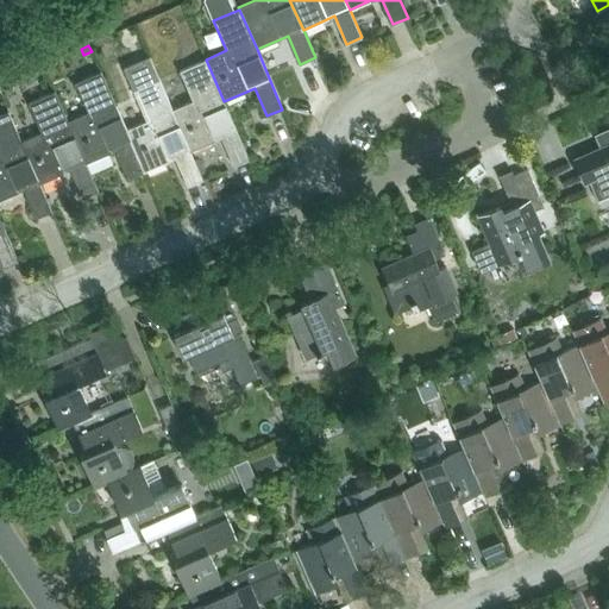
[(14,50),(10,54),(11,58),(16,63),(20,63),(25,58),(25,54),(20,49),(14,50)]
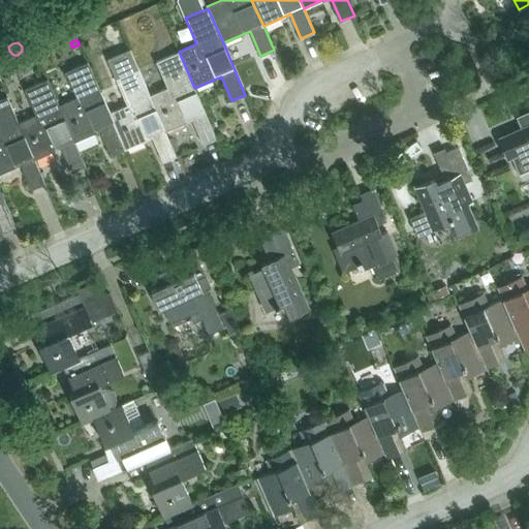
[(217,138),(194,88),(179,52),(156,61),(167,88),(150,95),(165,131),(192,120),(204,145),(217,138)]
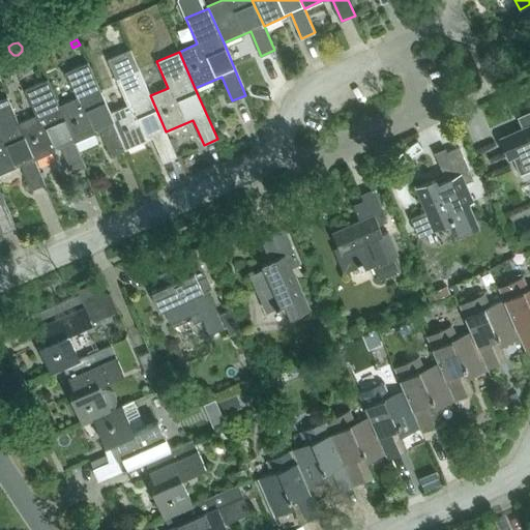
[(112,154),(125,149),(110,113),(88,62),(65,71),(77,97),(59,106),(75,142),(101,130),(112,154)]
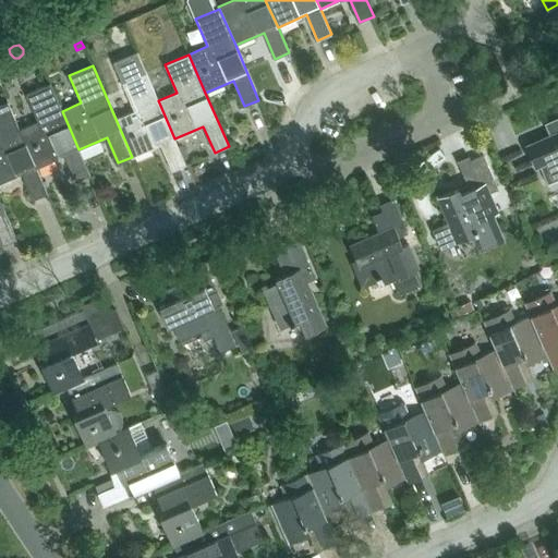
[(8,72),(0,73),(0,83),(9,82),(8,72)]
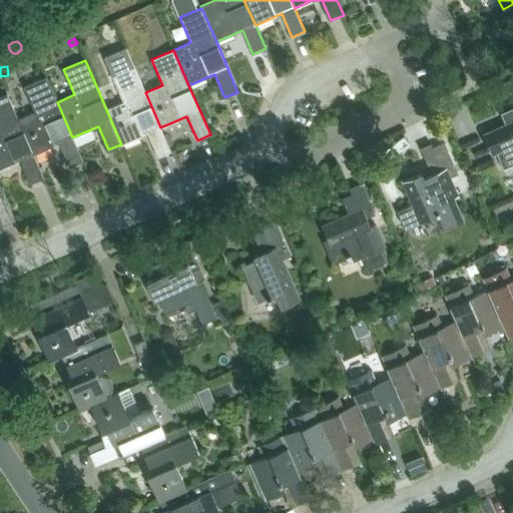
[(123,102),(106,109),(121,144),(147,133),(158,156),(171,151),(160,127),(145,92),(134,67),(112,77),(123,102)]
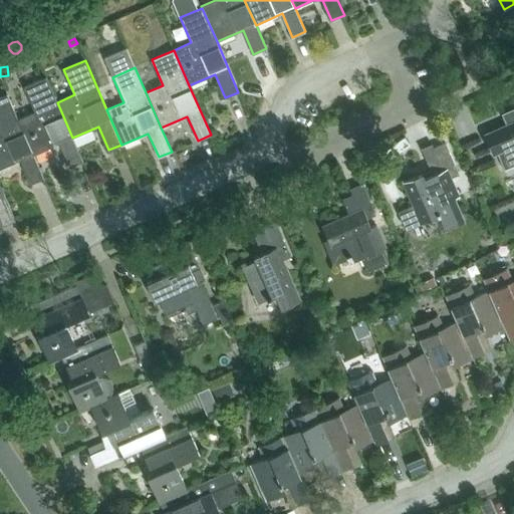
[(82,162),(72,138),(57,102),(46,77),(24,86),(35,111),(18,119),(33,155),(59,143),(70,167),(82,162)]
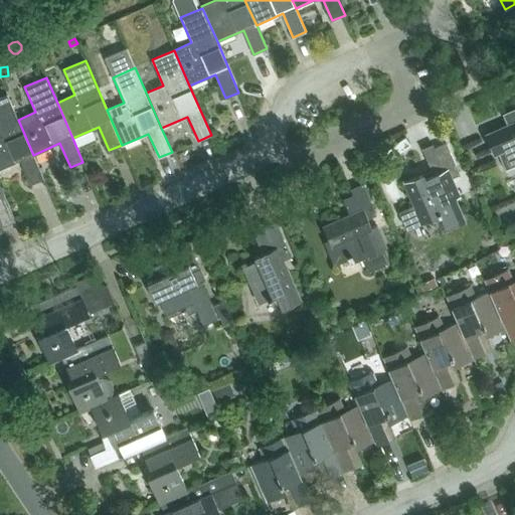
[(0,169),(21,160),(31,184),(44,178),(33,155),(18,120),(7,94),(0,97),(0,169)]
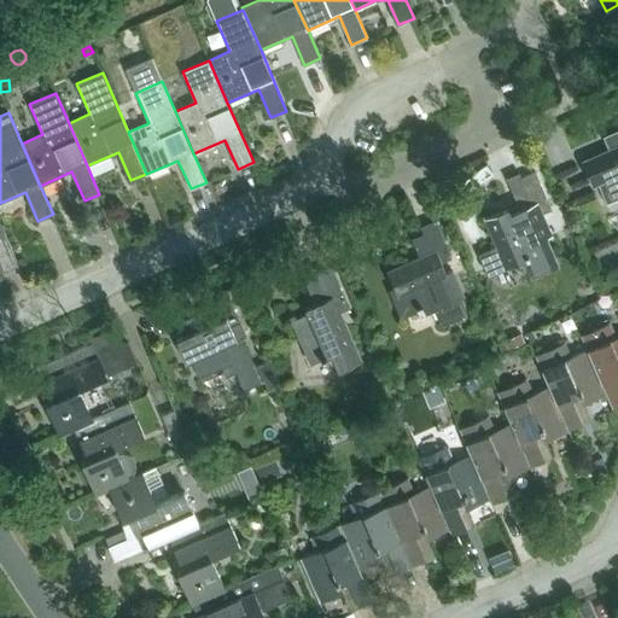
[(617,198),(617,129),(602,136),(608,151),(581,162),(592,185),(596,182),(606,204),(617,198)]
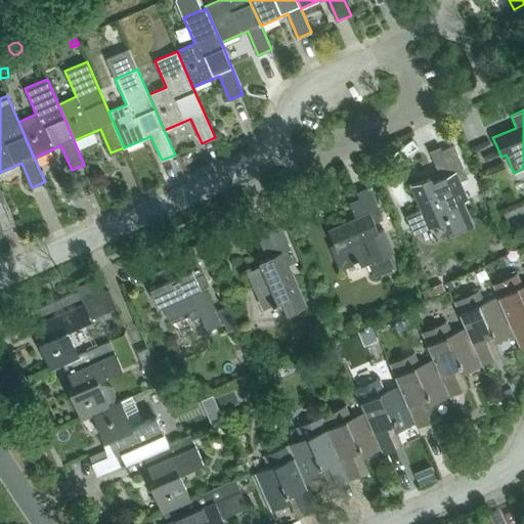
[(410,185),(422,210),(405,217),(412,234),(446,219),(452,232),(472,224),(462,202),(467,201),(459,182),(467,178),(453,146),(441,151),(450,174),(432,182),(430,177),(410,185)]
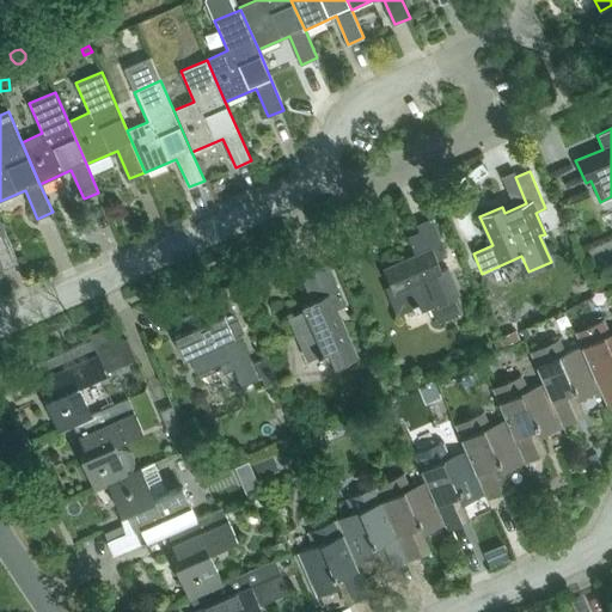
[(427,250),(383,270),(390,286),(385,288),(397,316),(428,301),(438,323),(460,313),(453,298),(458,295),(446,268),(441,269),(435,257),(446,254),(430,218),(416,225),(427,250)]
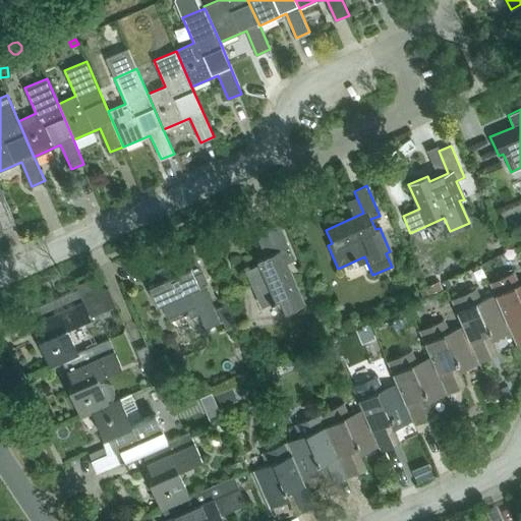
[(16,224),(0,186),(0,223),(3,229),(16,224)]
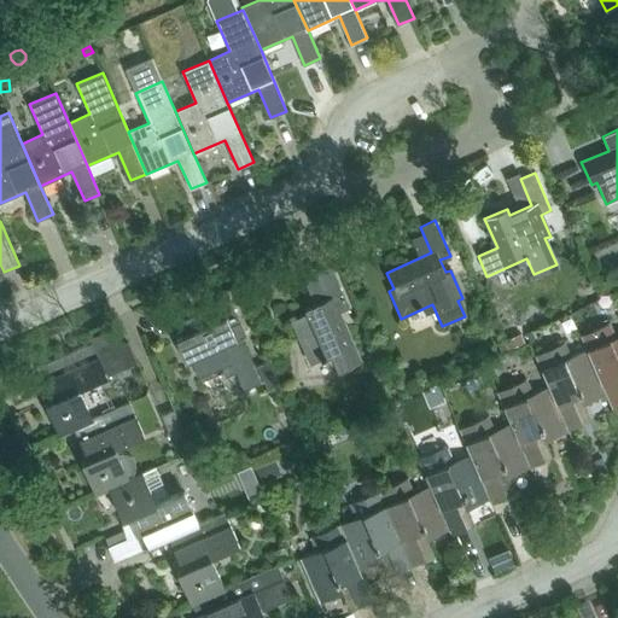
[(307,314),(291,321),(310,367),(332,357),(338,372),(360,361),(339,313),(349,308),(331,266),(316,272),(327,298),(304,309),(307,314)]
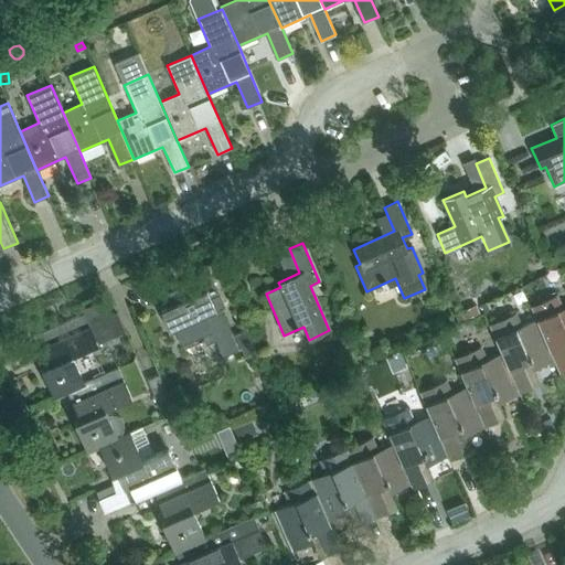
[(213,336),(215,341),(222,358),(238,351),(220,308),(215,310),(210,299),(219,295),(210,275),(181,287),(187,299),(161,310),(170,331),(176,329),(183,349),(213,336)]
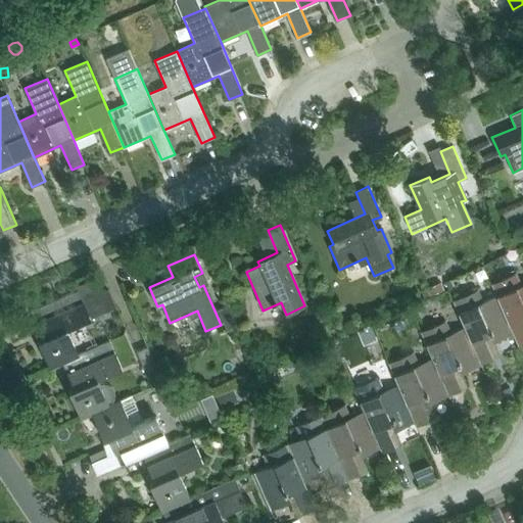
[(522,284),(521,285),(516,273),(490,284),(495,296),(512,333),(519,347),(522,345),(522,284)]
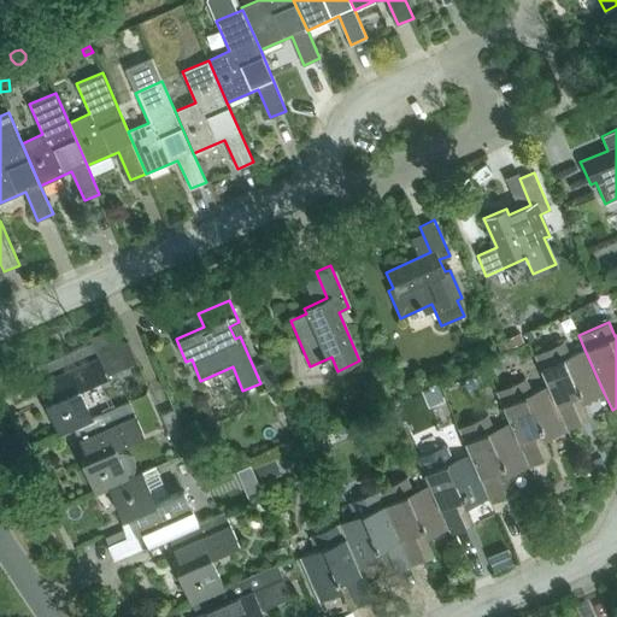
[(519,333),(504,340),(509,350),(523,341),(519,333)]
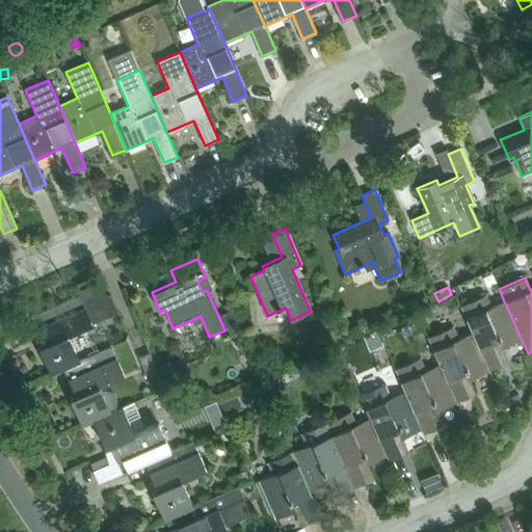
[(436,300),(433,293),(428,295),(431,302),(436,300)]
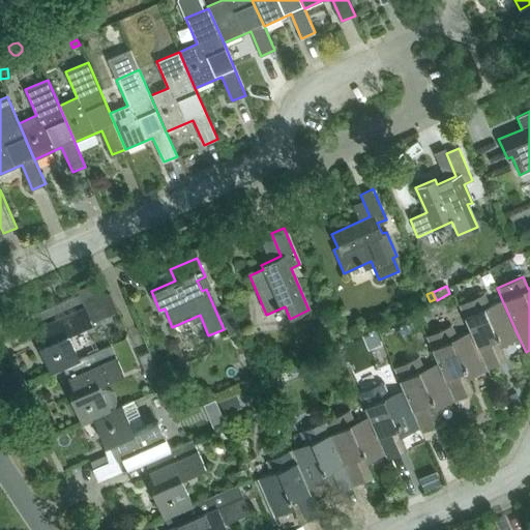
[(84,304),(80,294),(31,316),(42,343),(38,345),(51,373),(63,367),(79,360),(79,359),(67,333),(92,323),(84,304)]
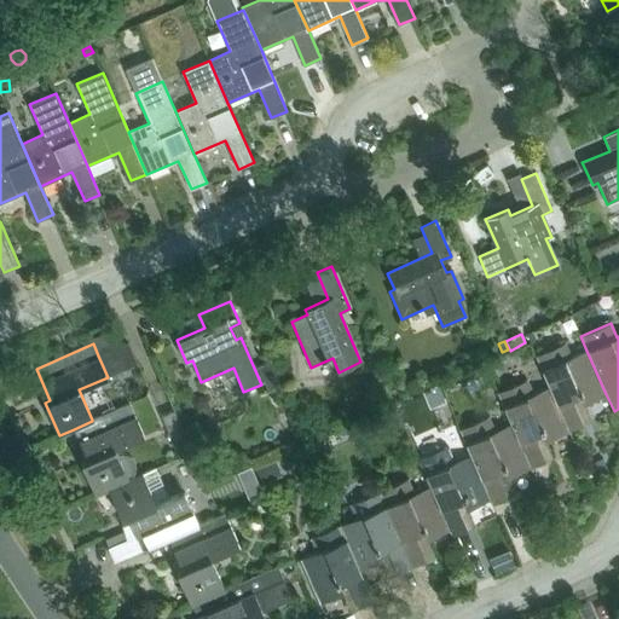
[(128,343),(98,356),(108,377),(138,364),(128,343)]
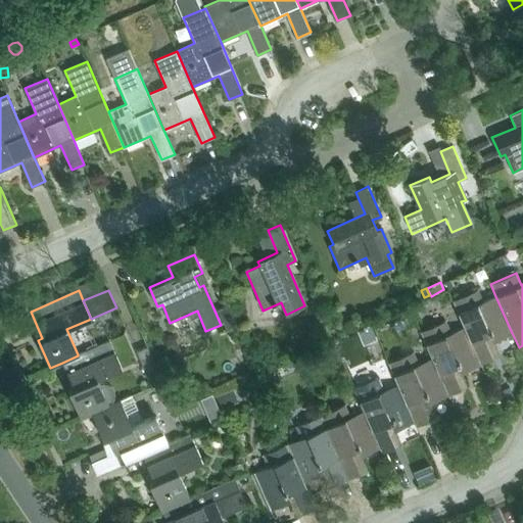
[(453,301),(464,327),(480,364),(480,365),(500,355),(493,341),(512,333),(495,296),(483,301),(477,290),(453,301)]
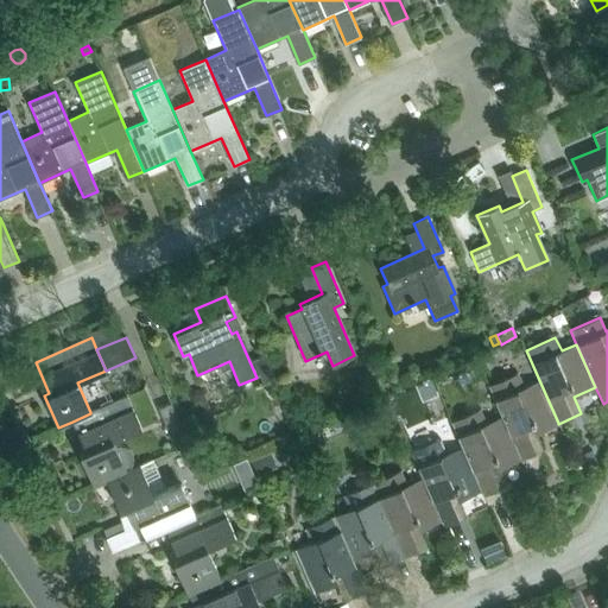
[(488,386),(501,417),(521,460),(544,450),(536,434),(558,423),(539,380),(524,387),(518,373),(488,386)]
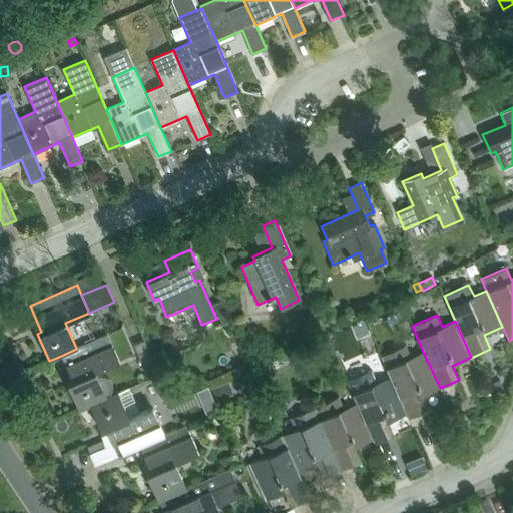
[(79,410),(90,405),(106,397),(110,394),(112,392),(112,389),(112,386),(111,383),(110,382),(109,379),(106,377),(102,376),(99,376),(97,376),(96,373),(119,362),(107,334),(76,348),(76,349),(61,356),(72,382),(68,384),(79,410)]
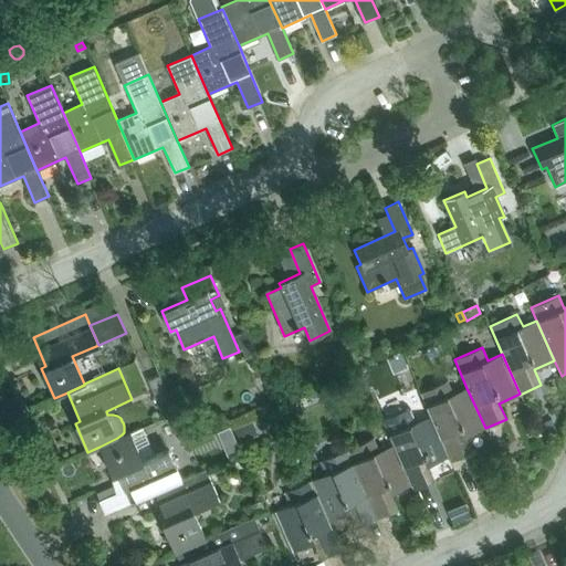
[(170,400),(160,376),(148,381),(158,405),(170,400)]
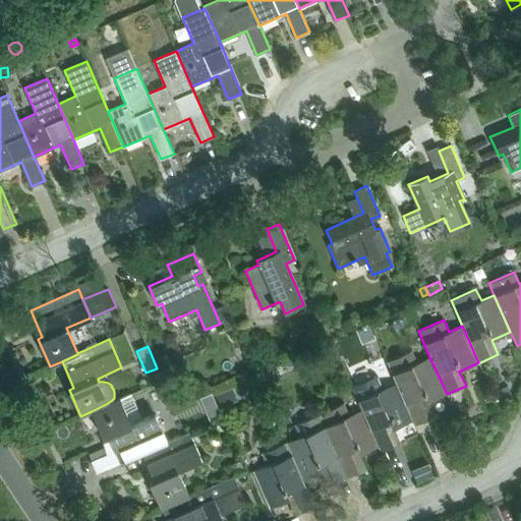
[(387,361),(396,383),(412,420),(414,425),(433,416),(427,402),(447,394),(429,357),(416,362),(411,351),(387,361)]
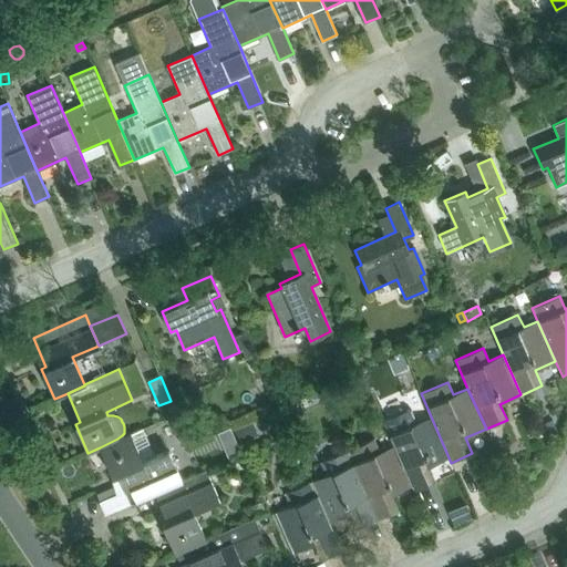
[(383,422),(393,445),(411,486),(413,491),(435,482),(429,466),(449,457),(431,416),(416,423),(411,410),(383,422)]
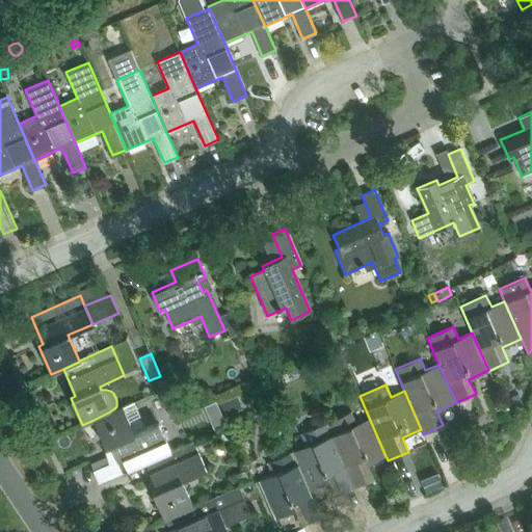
[(236,395),(221,401),(225,410),(240,404),(236,395)]
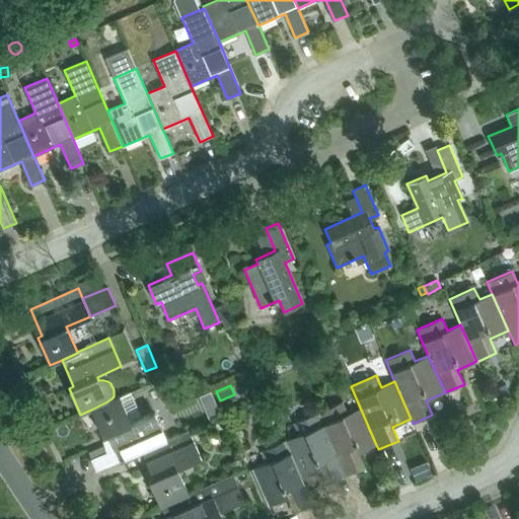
[(212,390),(201,395),(205,403),(215,399),(212,390)]
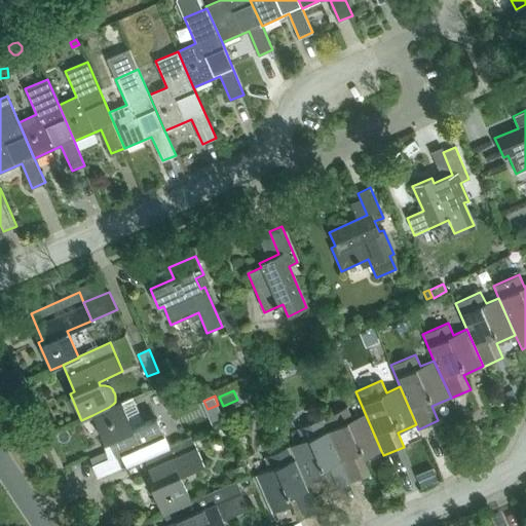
[(92,415),(104,442),(109,440),(121,467),(144,457),(168,446),(156,418),(144,423),(132,398),(109,407),(92,415)]
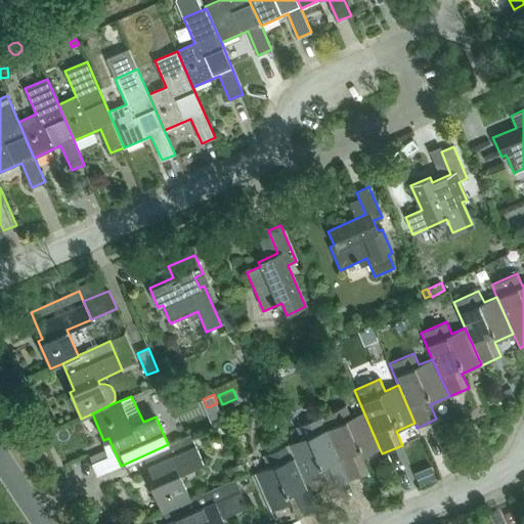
[(320,417),(349,480),(367,472),(361,457),(380,449),(363,411),(351,418),(346,405),(320,417)]
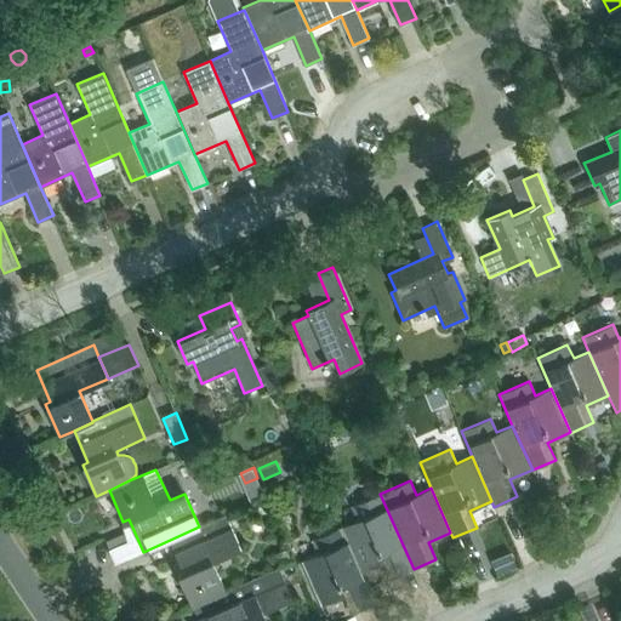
[(357,520),(341,528),(360,571),(383,562),(391,579),(414,569),(380,494),(351,506),(357,520)]
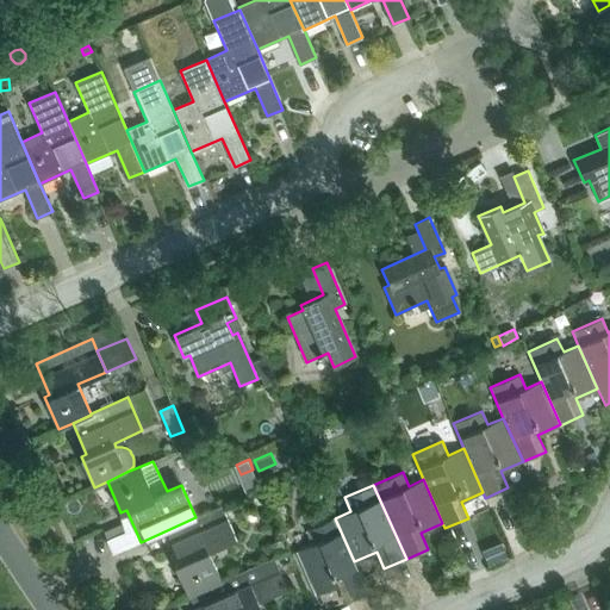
[(188,595),(222,580),(209,551),(236,539),(222,505),(195,517),(167,530),(180,561),(175,564),(188,595)]
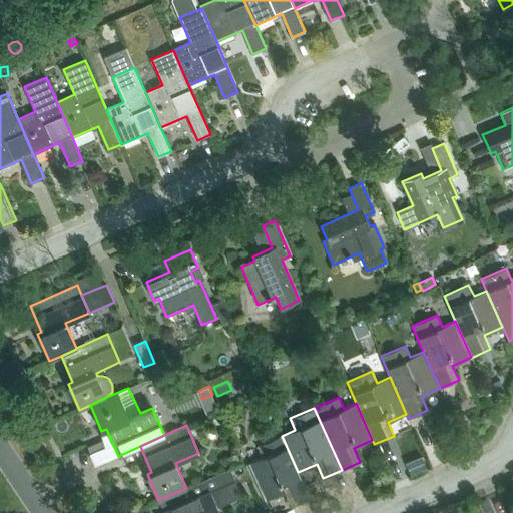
[(306,490),(298,472),(282,436),(258,446),(263,458),(248,464),(265,501),(284,492),(290,506),(315,495),(312,487),(306,490)]
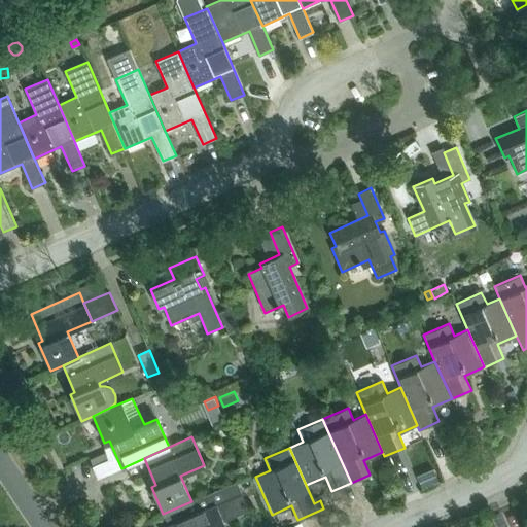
[(235,482),(191,501),(163,514),(168,526),(209,526),(223,521),(248,511),(235,482)]
